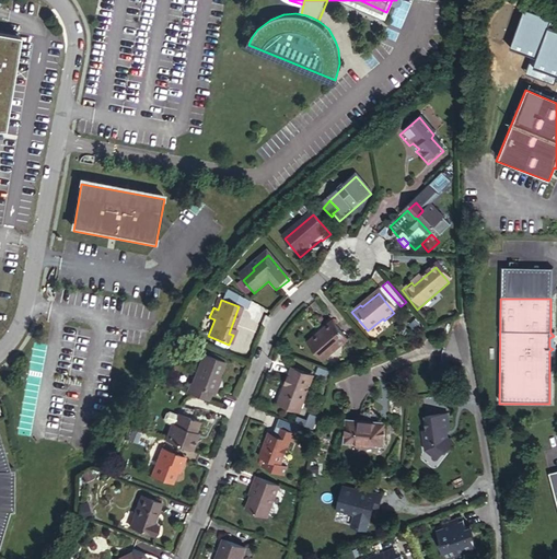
[(328,326),(308,344),(323,362),(344,345),(328,326)]
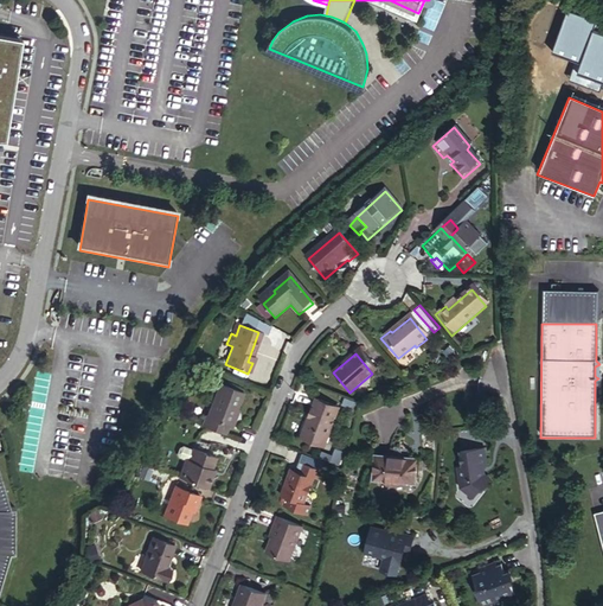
[(203,419),(200,427),(223,435),(226,427),(229,427),(241,395),(217,387),(205,419),(203,419)]
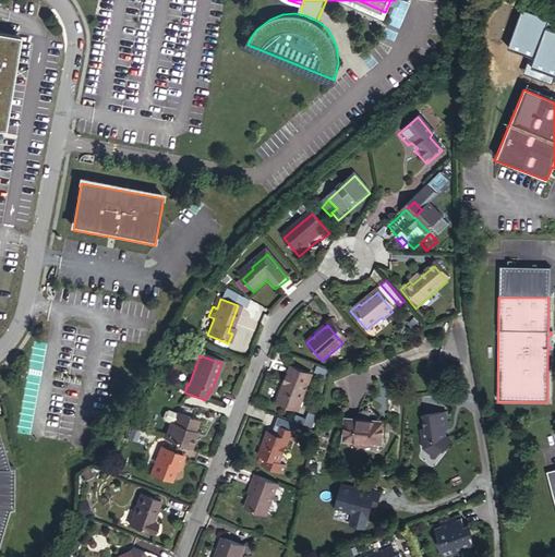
[(290,368),(278,401),(299,409),(311,376),(290,368)]
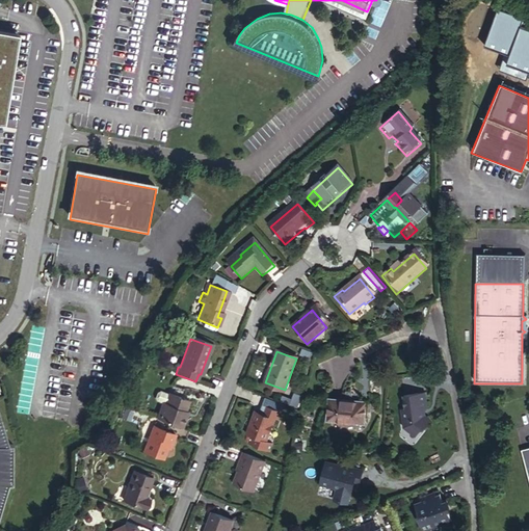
[(152,402),(159,405),(162,406),(166,396),(157,393),(154,393),(150,400),(152,402)]
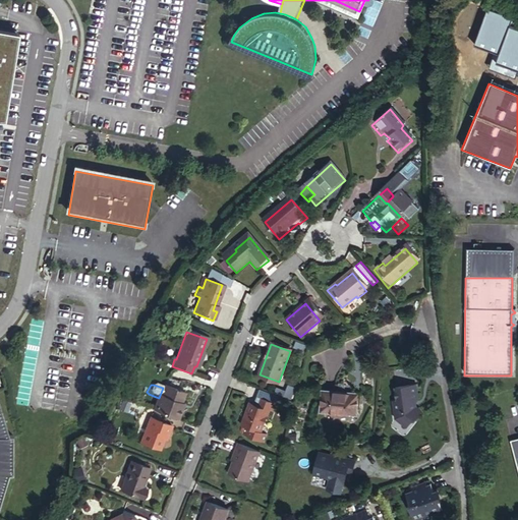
[(341,385),(339,403),(373,406),(375,387),(341,385)]
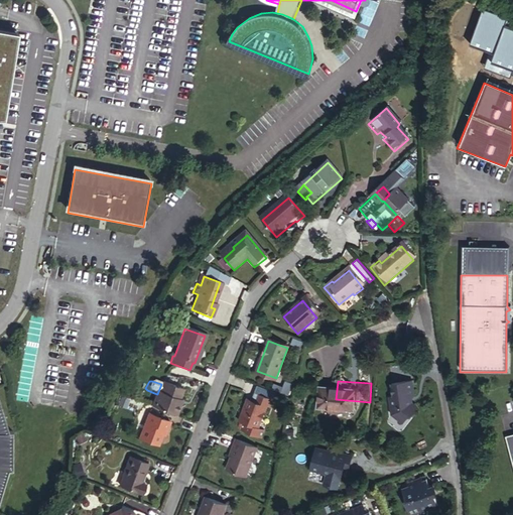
[(396,398),(399,415),(410,423),(416,414),(418,414),(423,407),(416,402),(416,399),(417,399),(417,396),(420,395),(418,381),(398,384),(400,397),(396,398)]
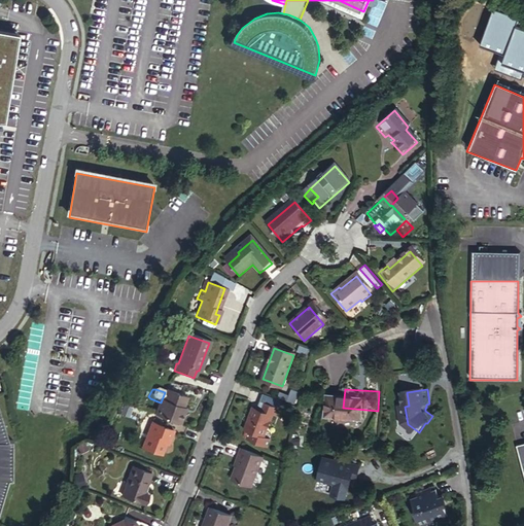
[(158,401),(152,415),(178,424),(182,416),(178,415),(184,399),(165,391),(165,392),(161,402),(158,401)]
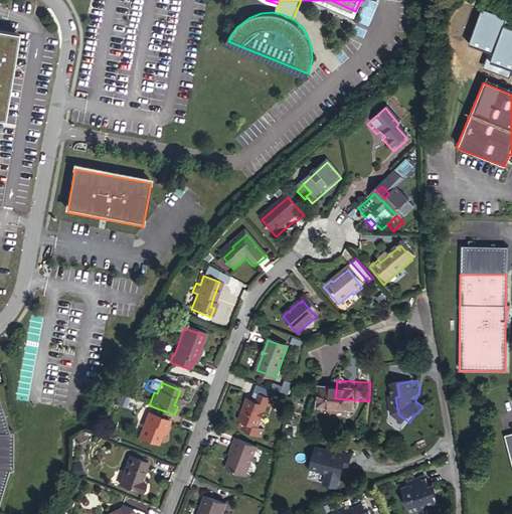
[(240,422),(245,423),(261,430),(272,400),(258,395),(254,402),(249,400),(246,407),(249,408),(248,412),(244,412),(240,422)]
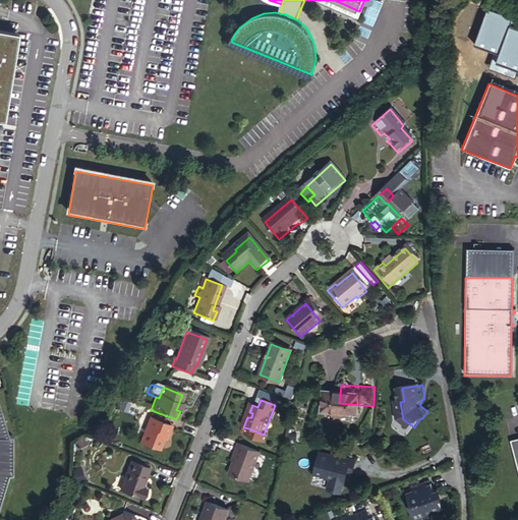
[(118,401),(116,407),(123,410),(126,403),(118,401)]
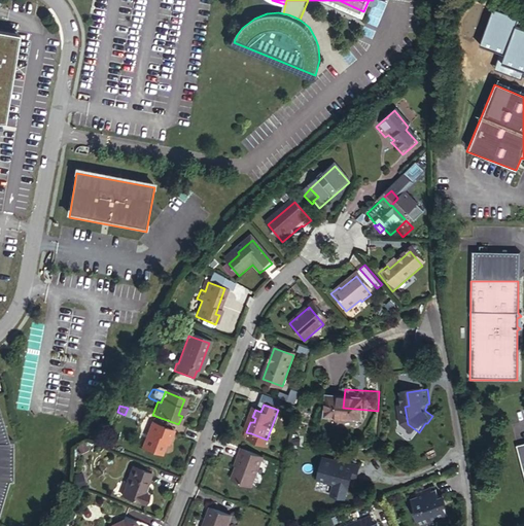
[(0,514),(10,483),(14,483),(13,440),(9,440),(0,414),(0,514)]
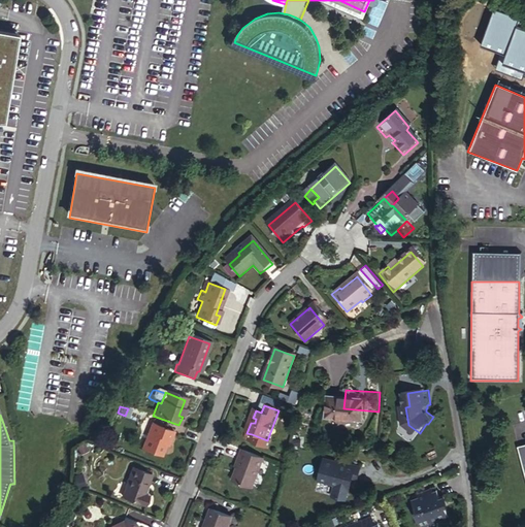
[(151,421),(150,425),(159,429),(162,425),(151,421)]
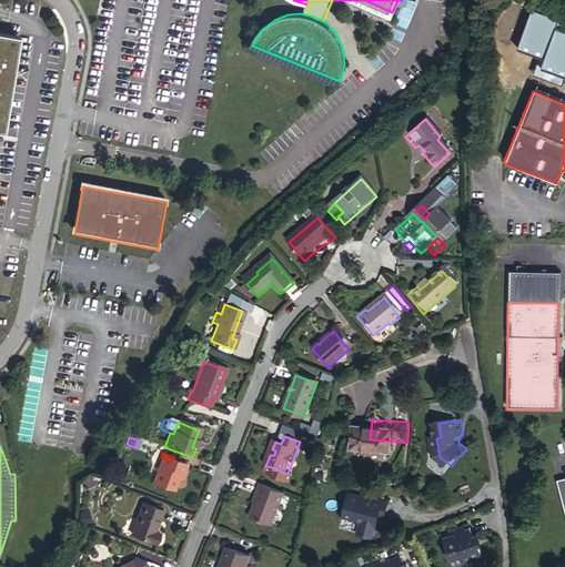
[(161,457),(151,483),(172,493),(177,481),(179,482),(185,467),(171,462),(161,457)]
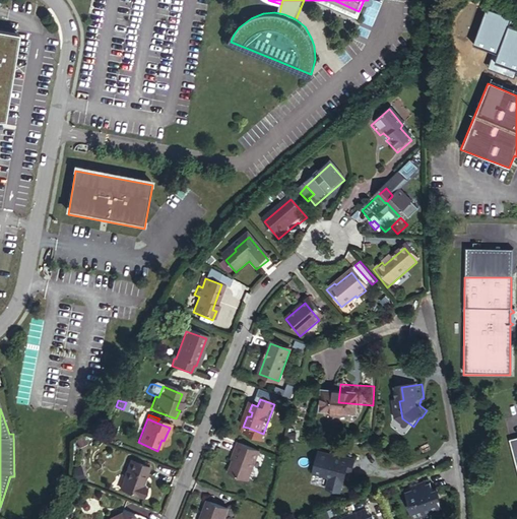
[(248,428),(244,437),(265,444),(269,436),(263,434),(248,428)]
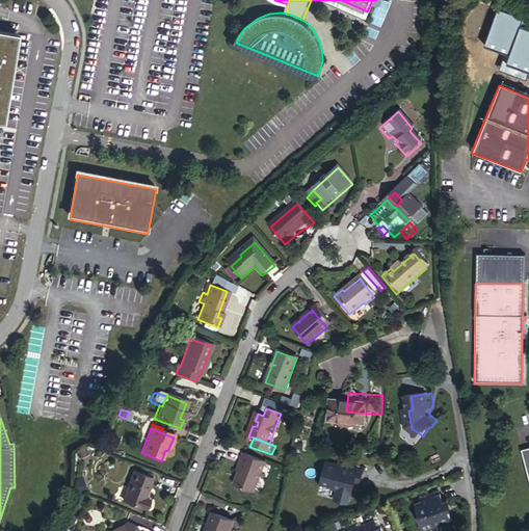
[(82,447),(73,451),(77,461),(86,457),(82,447)]
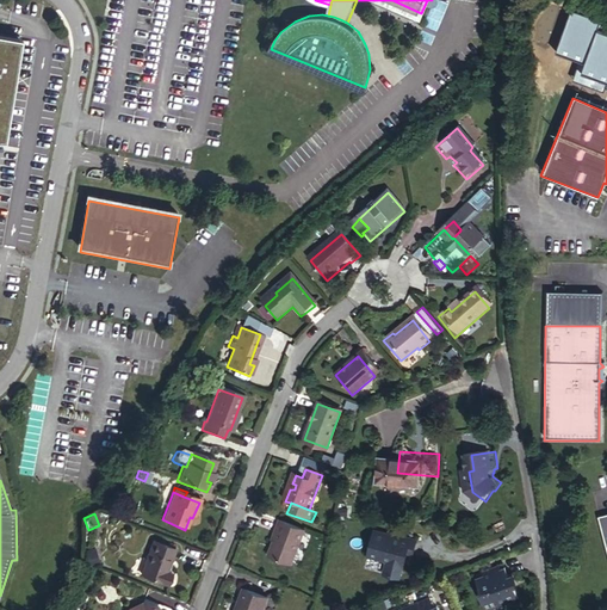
[(305,533),(278,522),(274,534),(278,535),(270,559),(292,567),(305,533)]
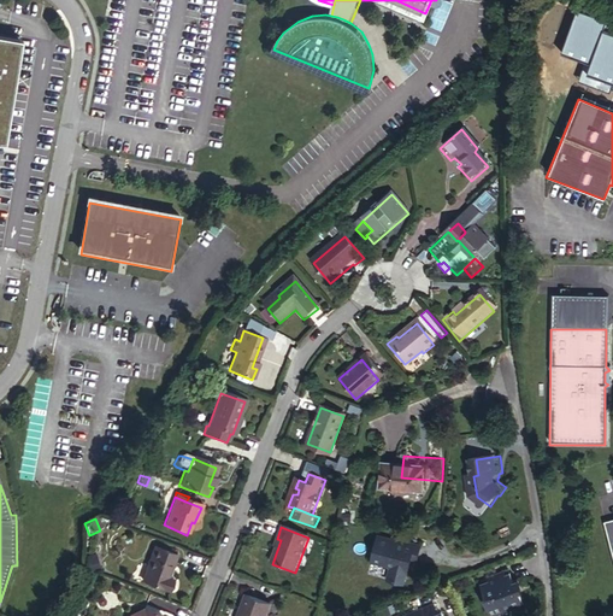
[(387,541),(378,539),(371,563),(392,569),(388,582),(402,587),(406,574),(408,574),(411,561),(417,563),(422,550),(402,544),(402,547),(385,543),(387,541)]
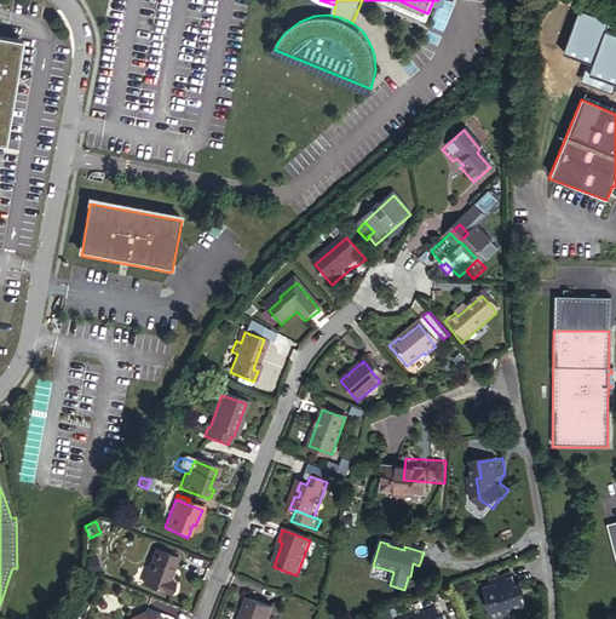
[(154,549),(140,585),(168,596),(173,583),(168,580),(177,559),(154,549)]
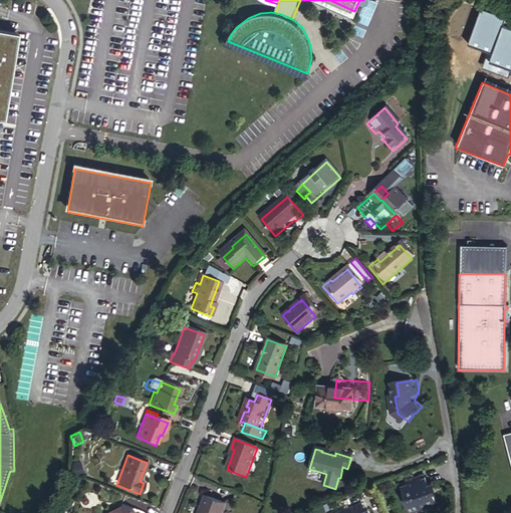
[(401,496),(406,510),(417,505),(419,508),(436,502),(432,490),(434,489),(431,480),(426,482),(424,475),(400,484),(403,495),(401,496)]
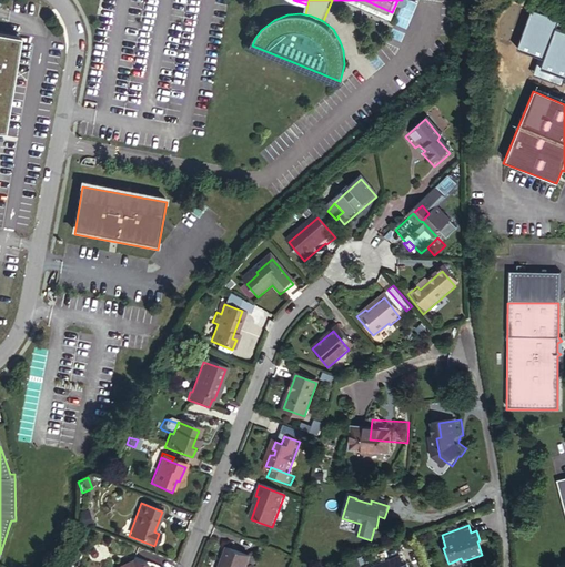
[(222,559),(219,566),(245,566),(251,555),(225,545),(221,558),(222,559)]
